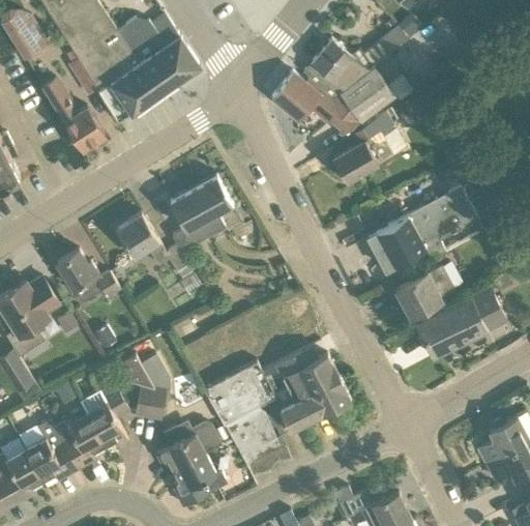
[(40,0),(72,51),(78,59),(97,91),(118,123),(181,79),(171,64),(167,67),(157,53),(140,64),(117,30),(95,0),(40,0)]
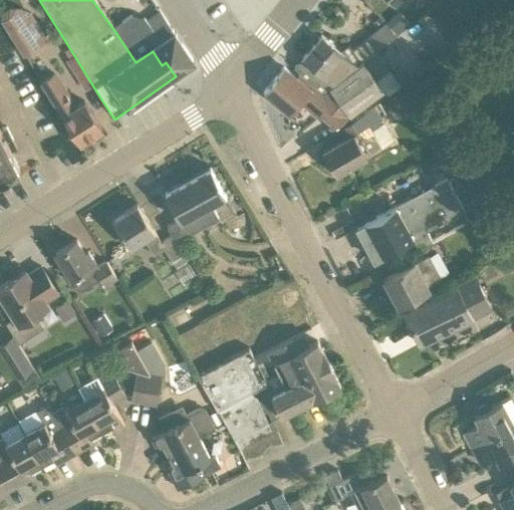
[(362,0),(371,9),(378,2),(376,0),(362,0)]
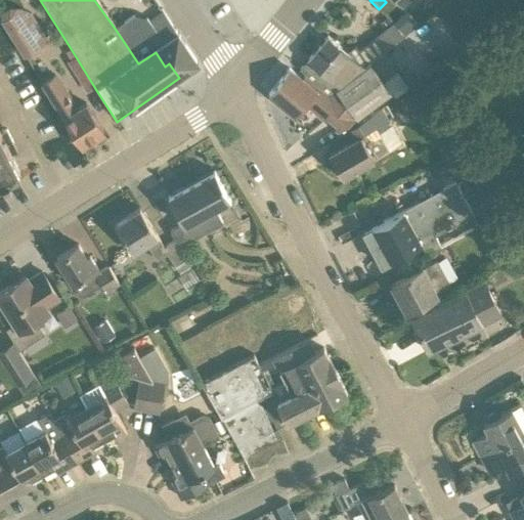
[(391,0),(402,11),(412,0),(418,0),(420,1),(420,0),(391,0)]
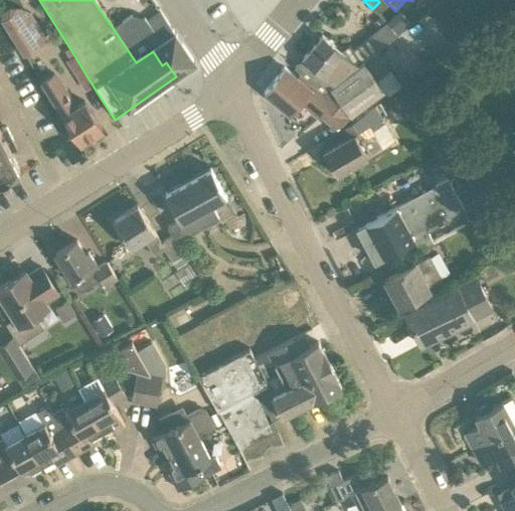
[(2,23),(10,35),(24,58),(47,44),(29,14),(16,11),(10,11),(3,15),(2,23)]
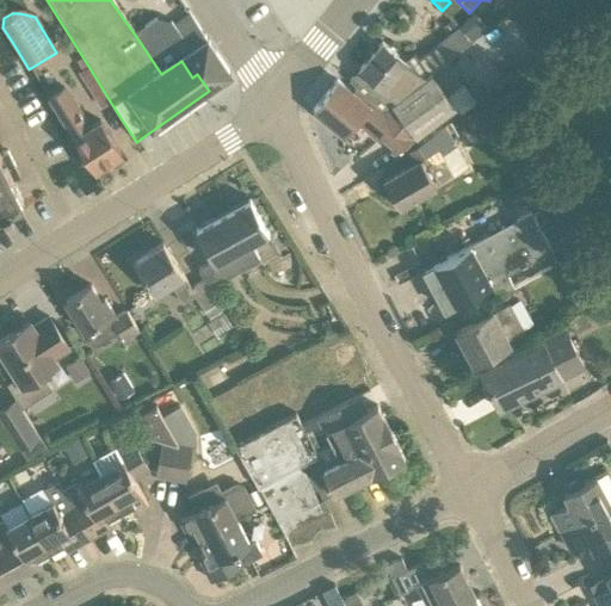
[(510,49),(517,60),(528,53),(506,20),(480,37),(494,59),(510,49)]
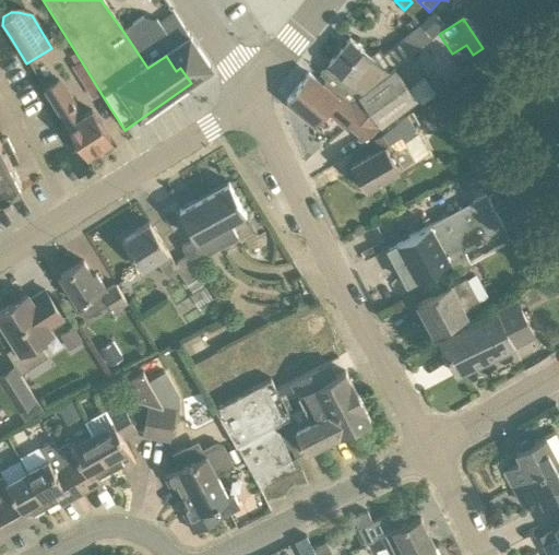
[(211,70),(181,26),(168,35),(159,22),(150,28),(143,20),(129,28),(123,32),(147,68),(166,56),(176,71),(180,68),(191,83),(211,70)]
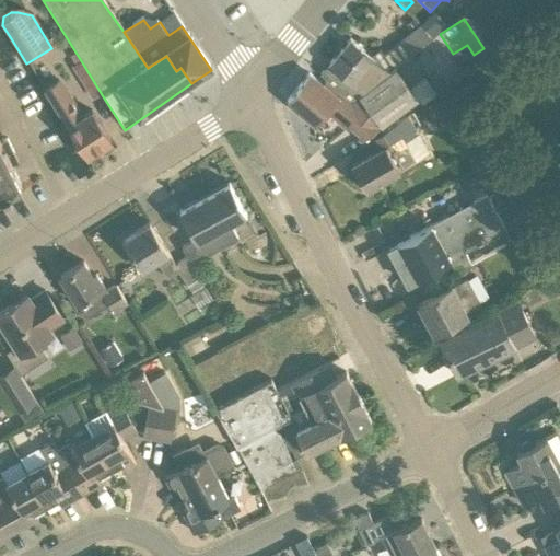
[(409,26),(413,32),(419,26),(415,22),(409,26)]
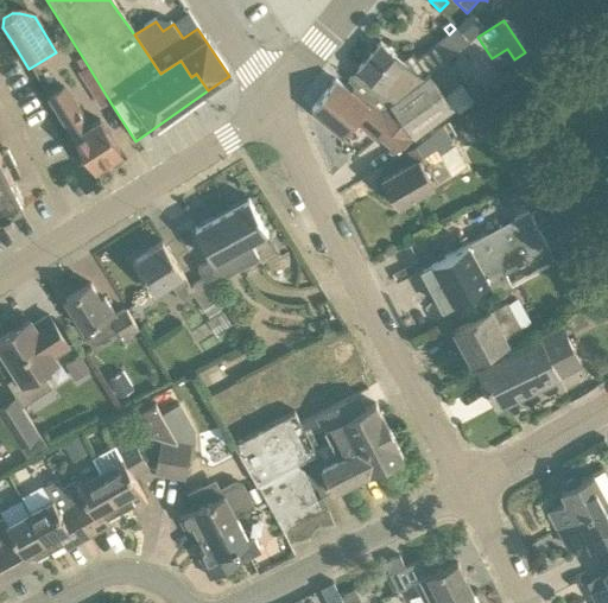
[(432,46),(444,64),(468,45),(464,40),(457,31),(450,36),(432,46)]
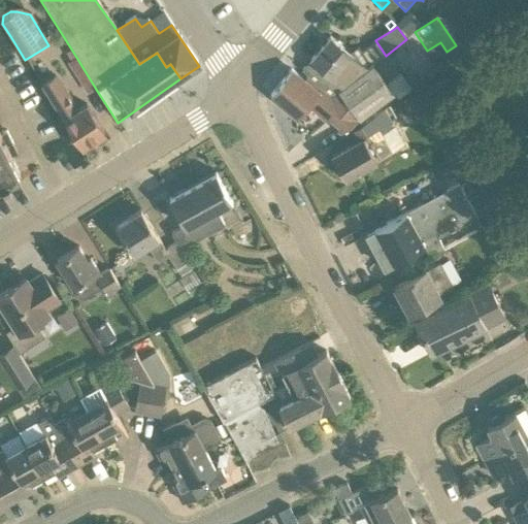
[(328,102),(368,70),(352,58),(330,40),(302,73),(316,84),(311,89),(328,102)]
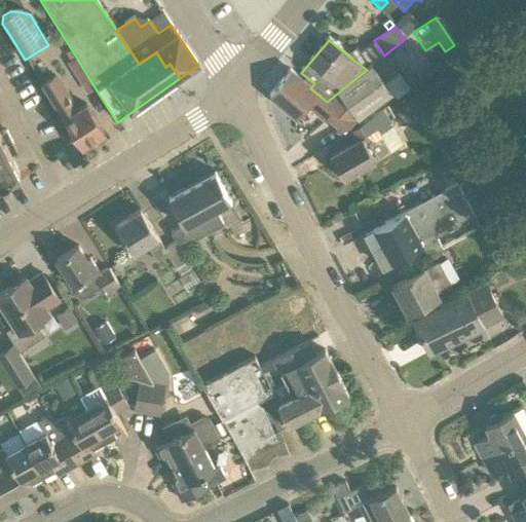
[(269,99),(270,99),(296,120),(306,108),(341,136),(392,97),(380,78),(393,68),(384,56),(367,70),(327,102),(310,88),(291,72),(269,99)]
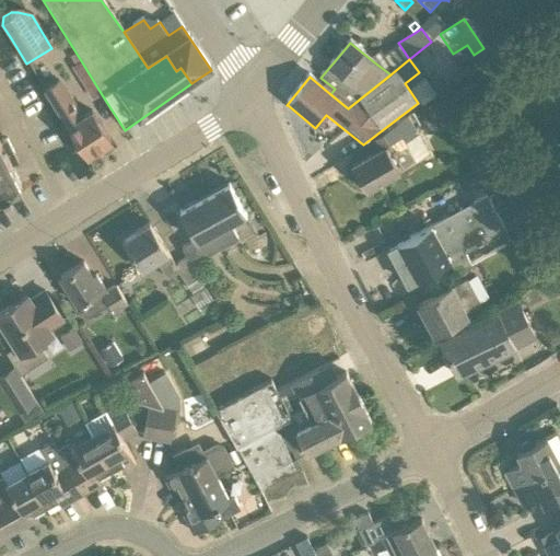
[(82,62),(76,67),(73,68),(94,101),(103,96),(82,62)]
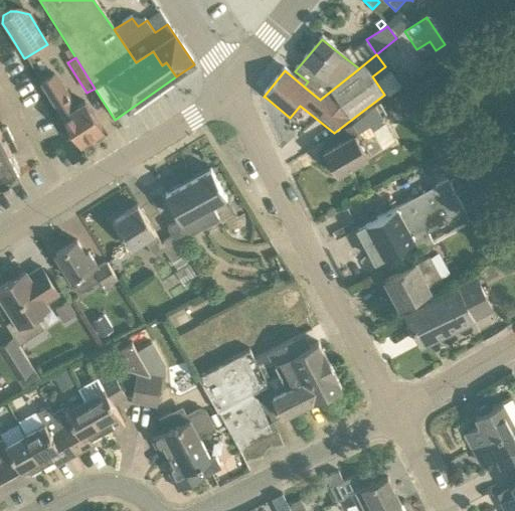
[(80,146),(103,132),(84,104),(77,108),(55,75),(41,84),(80,146)]
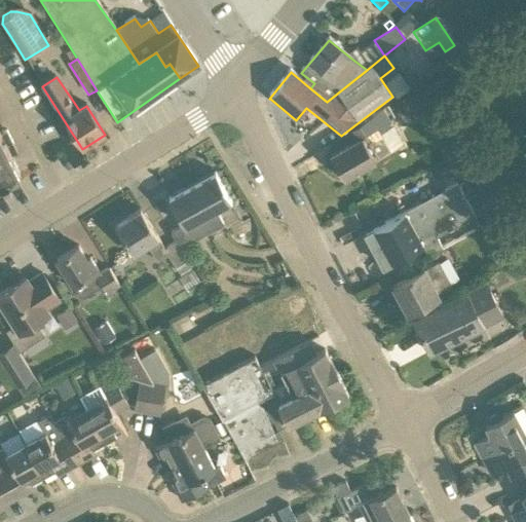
[(343,181),(390,153),(381,136),(392,128),(382,111),(350,134),(355,144),(331,158),(337,169),(334,171),(339,179),(341,178),(343,181)]
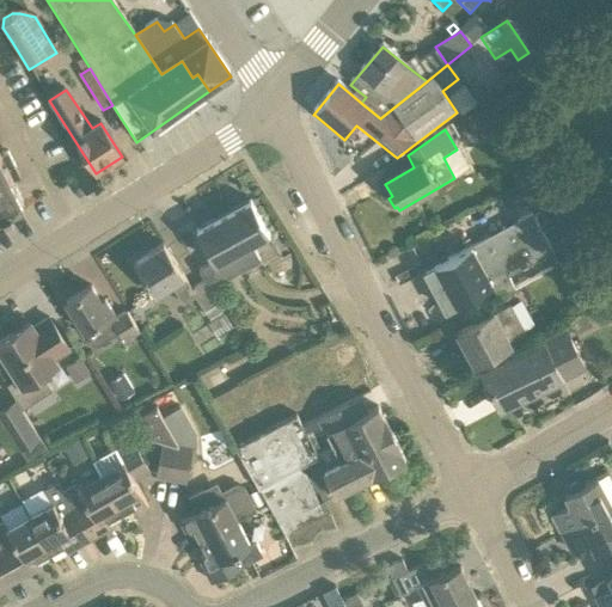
[(520,160),(509,143),(500,148),(510,166),(520,160)]
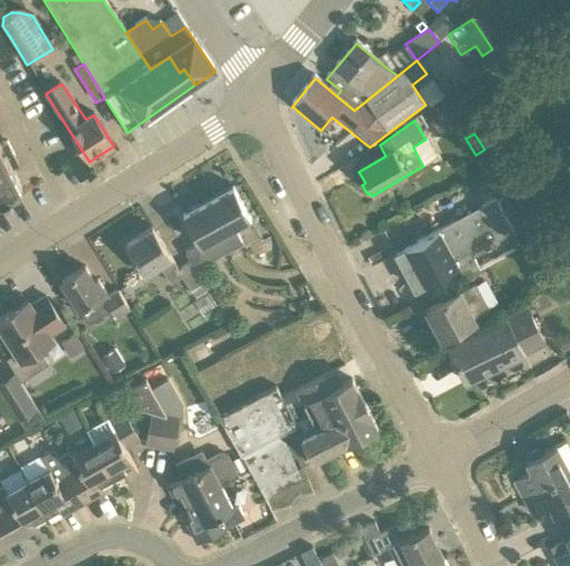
[(0,146),(0,202),(3,201),(5,203),(11,199),(10,197),(22,191),(13,174),(20,171),(8,146),(1,149),(0,146)]
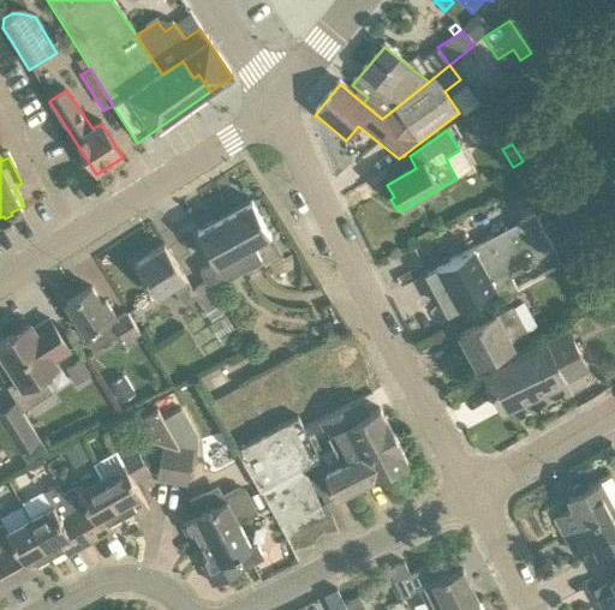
[(517,177),(523,187),(542,177),(536,167),(517,177)]
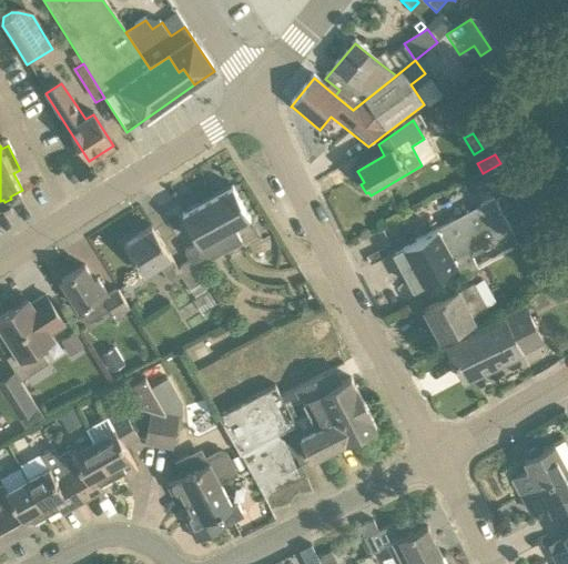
[(182,217),(199,247),(209,241),(219,258),(222,255),(223,254),(227,262),(245,252),(241,245),(232,230),(250,220),(233,189),(182,217)]
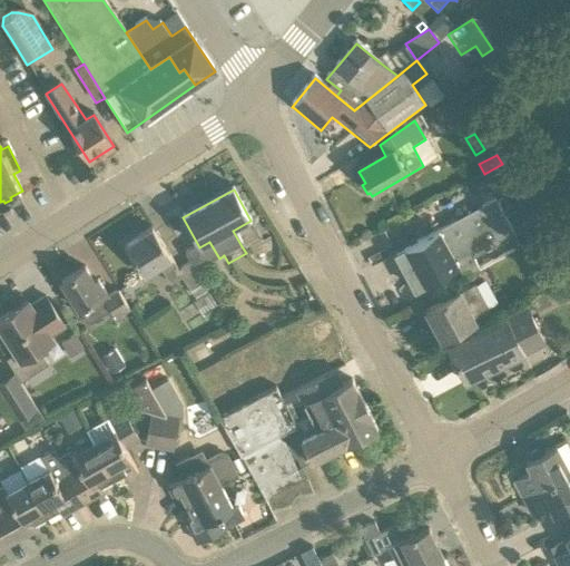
[(479,210),(395,256),(414,292),(438,280),(439,284),(460,273),(458,269),(472,262),(478,273),(521,250),(497,203),(480,212),(479,210)]
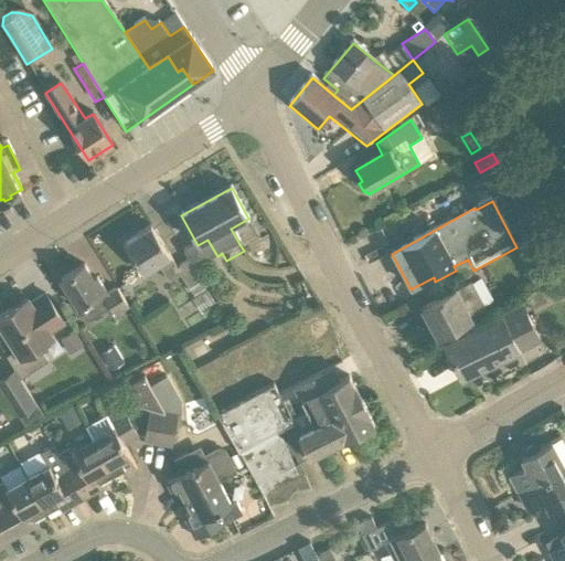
[(180,277),(188,288),(200,279),(194,270),(192,266),(189,262),(177,270),(170,260),(171,258),(151,228),(124,245),(136,264),(144,276),(158,267),(169,285),(180,277)]
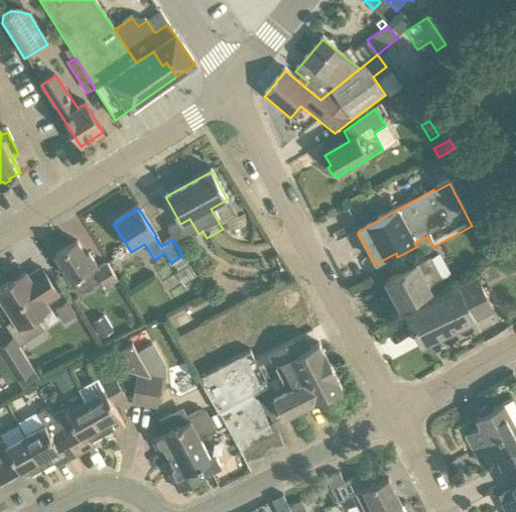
[(167,231),(172,239),(175,243),(177,246),(184,242),(176,227),(167,231)]
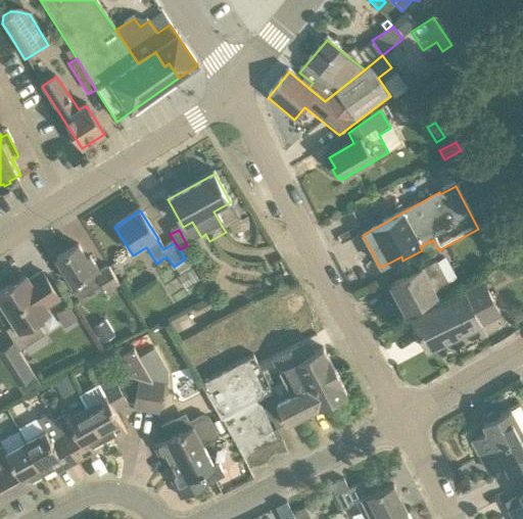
[(104,293),(117,284),(108,269),(100,274),(90,260),(87,262),(78,247),(55,262),(72,287),(87,277),(90,280),(94,277),(104,293)]
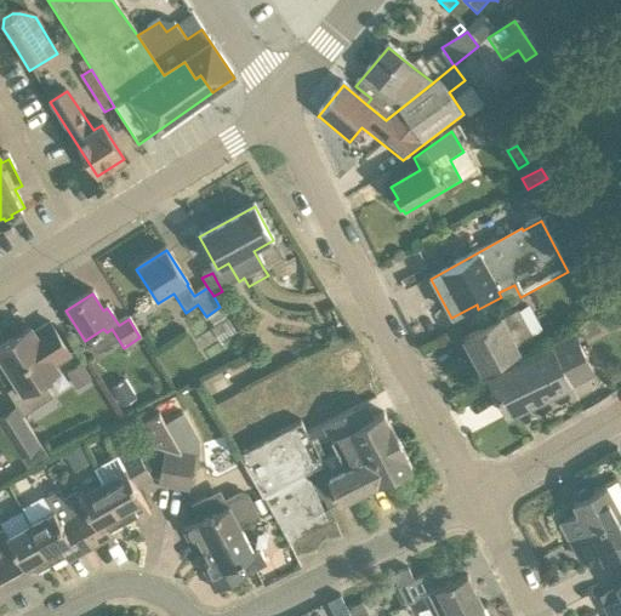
[(220,307),(206,317),(212,326),(227,318),(220,307)]
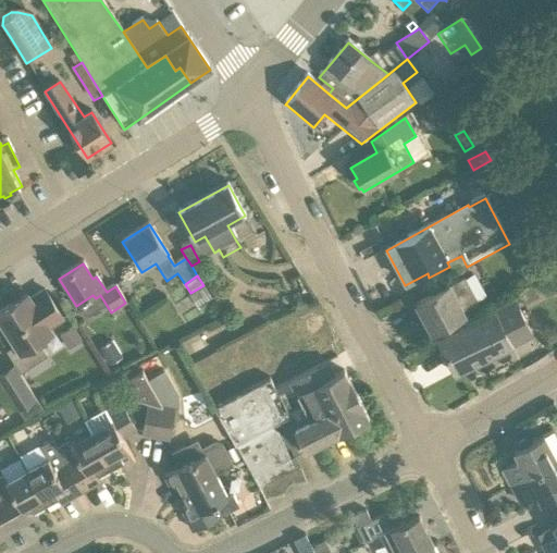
[(431,333),(463,316),(463,315),(479,306),(463,280),(449,287),(448,286),(416,304),(431,333)]
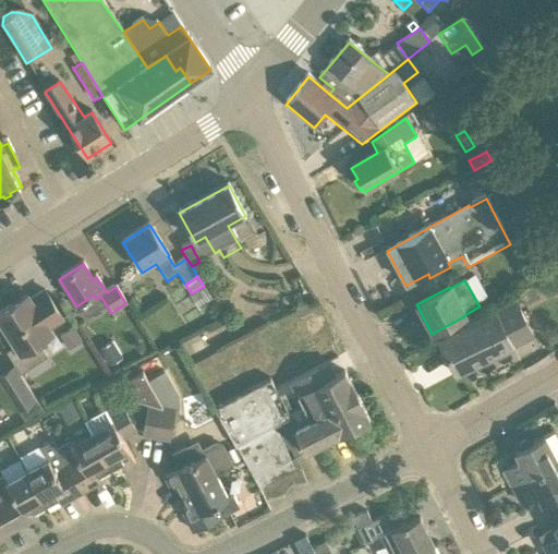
[(544,289),(550,300),(557,294),(557,287),(555,282),(544,289)]
